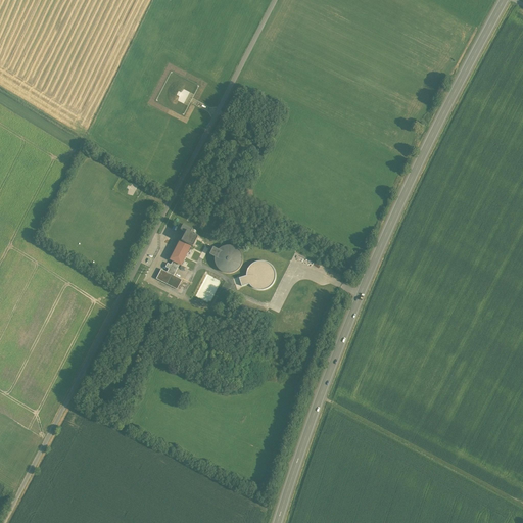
[(191,246),(193,247),(194,247),(198,237),(191,233),(193,230),(193,229),(184,225),(183,225),(181,230),(181,231),(185,233),(182,241),(182,242),(191,246)]
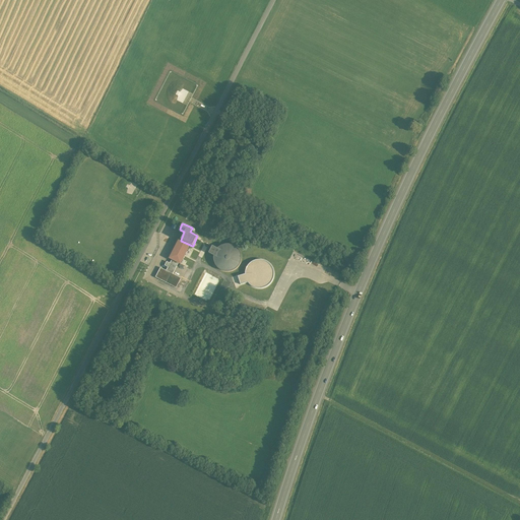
[(181,264),(190,245),(181,241),(180,240),(170,259),(172,260),(179,263),(181,264)]
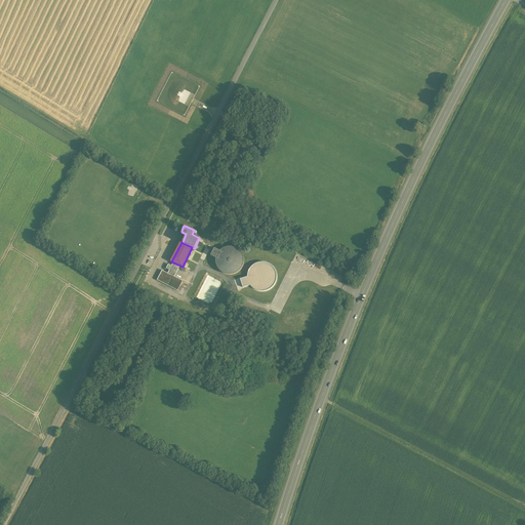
[(220,249),(219,250),(214,248),(211,255),(215,257),(215,258),(215,260),(215,263),(215,264),(216,266),(217,267),(218,269),(219,270),(221,272),(223,273),(225,273),(226,274),(228,274),(232,274),(234,274),(236,273),(239,271),(240,269),(241,268),(242,266),(243,265),(243,263),(243,260),(243,257),(243,256),(242,254),(242,253),(241,252),(240,251),(239,250),(238,249),(237,248),(235,247),(234,247),(232,246),(231,246),(228,246),(226,246),(225,247),(223,248),(221,248),(220,249)]
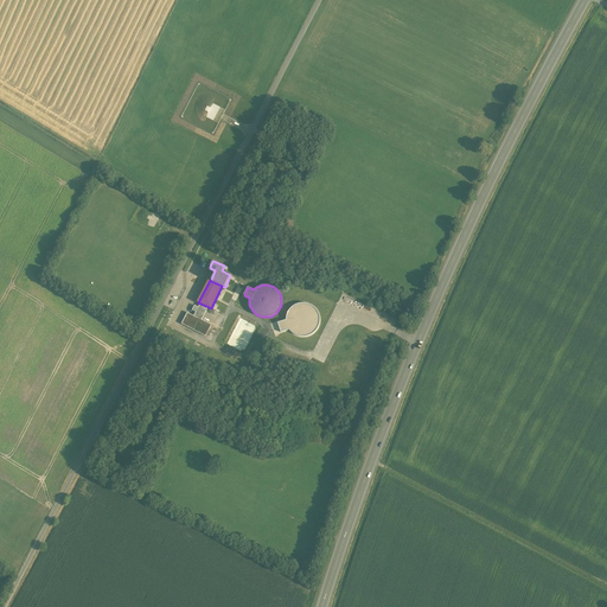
[(196,312),(195,317),(202,320),(209,307),(200,304),(199,307),(197,306),(195,312),(196,312)]
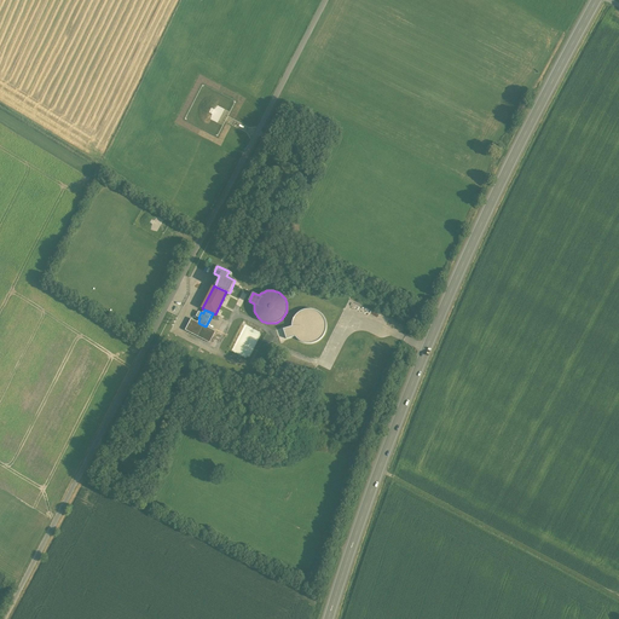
[(215,331),(206,327),(198,323),(191,319),(185,330),(209,342),(215,331)]
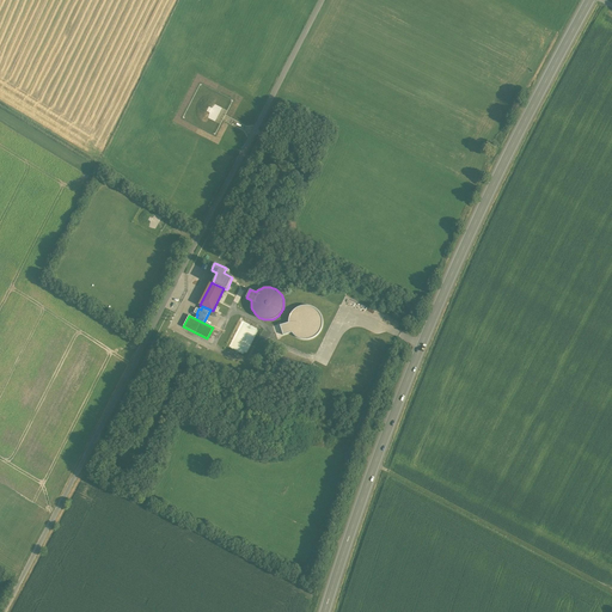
[(257,330),(242,323),(230,347),(244,354),(257,330)]
